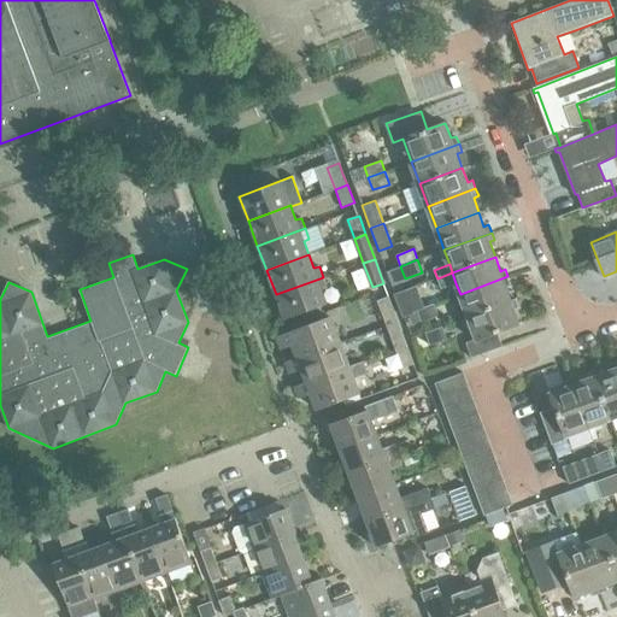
[(441,289),(456,283),(452,272),(438,278),(441,289)]
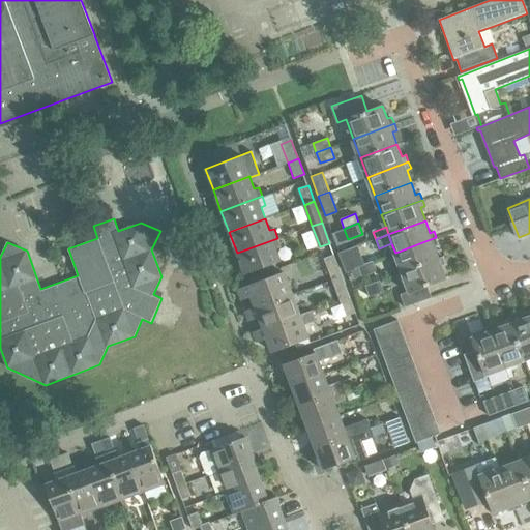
[(395,253),(402,271),(439,258),(435,245),(438,244),(436,237),(395,253)]
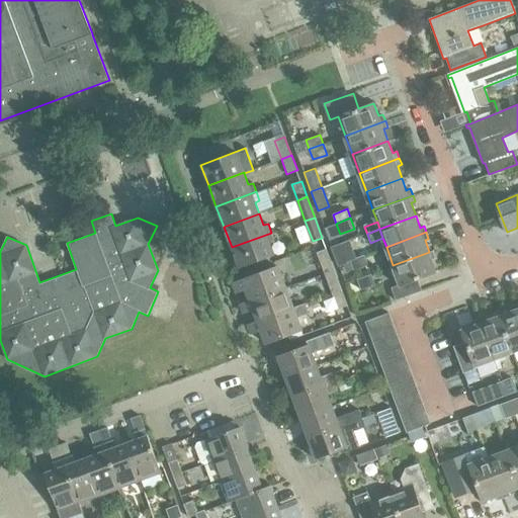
[(271,233),(232,247),(239,268),(274,255),(270,243),(274,242),(271,233)]
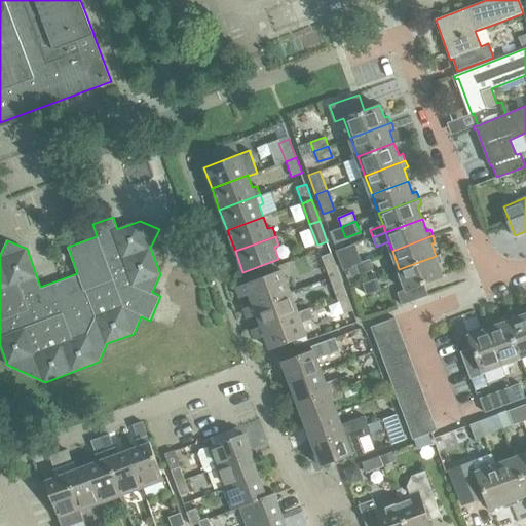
[(354,243),(337,251),(344,271),(355,267),(355,264),(362,262),(354,243)]
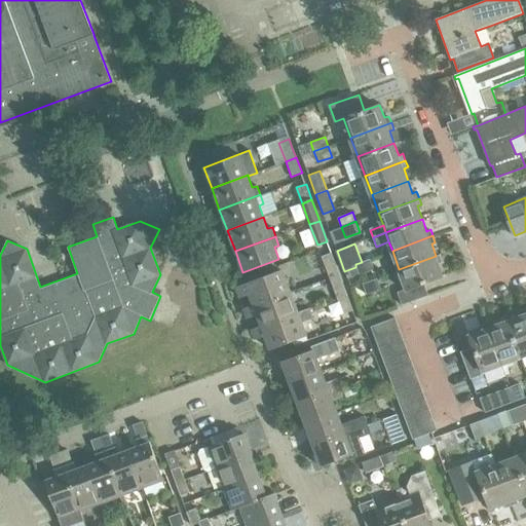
[(322,256),(330,277),(339,274),(332,253),(322,256)]
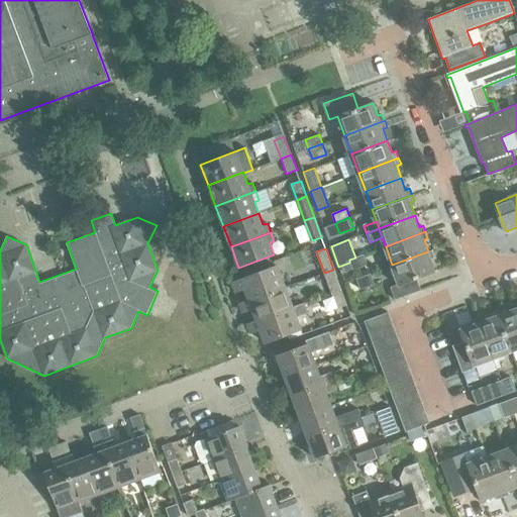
[(391,287),(396,300),(422,290),(417,278),(435,271),(430,259),(434,257),(432,249),(428,251),(392,265),(399,284),(391,287)]
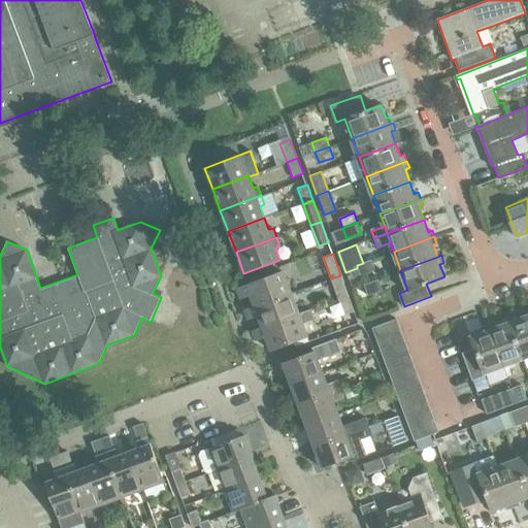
[(371,260),(357,265),(361,276),(375,271),(371,260)]
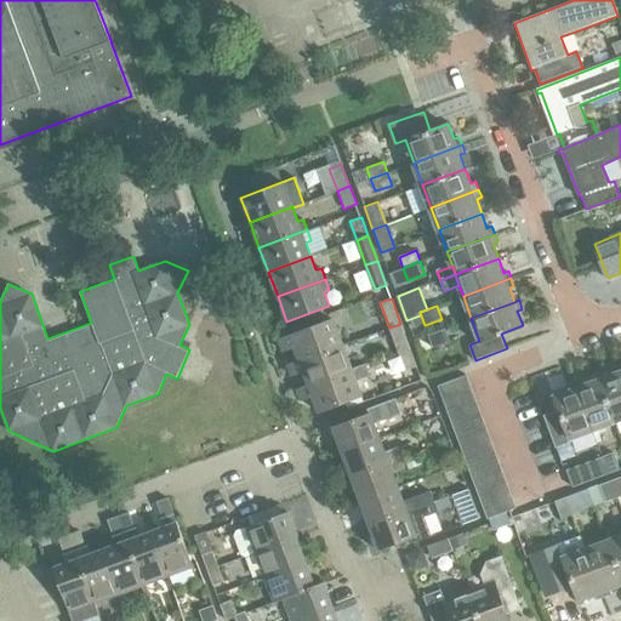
[(294,346),(300,360),(343,345),(334,319),(279,340),(283,349),(294,346)]
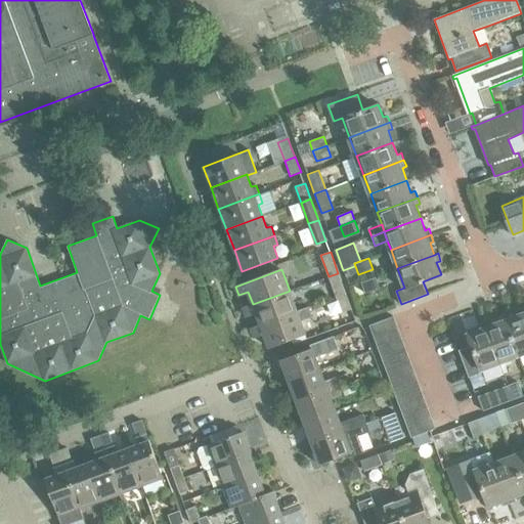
[(335,293),(344,289),(338,273),(329,276),(335,293)]
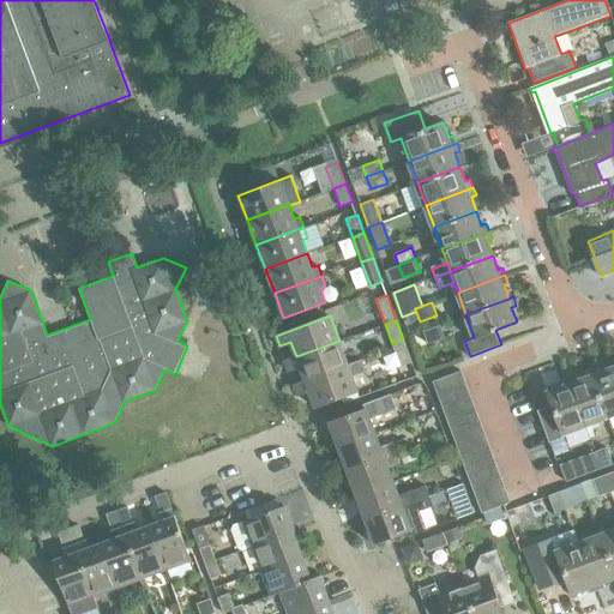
[(428,344),(445,338),(440,325),(423,331),(428,344)]
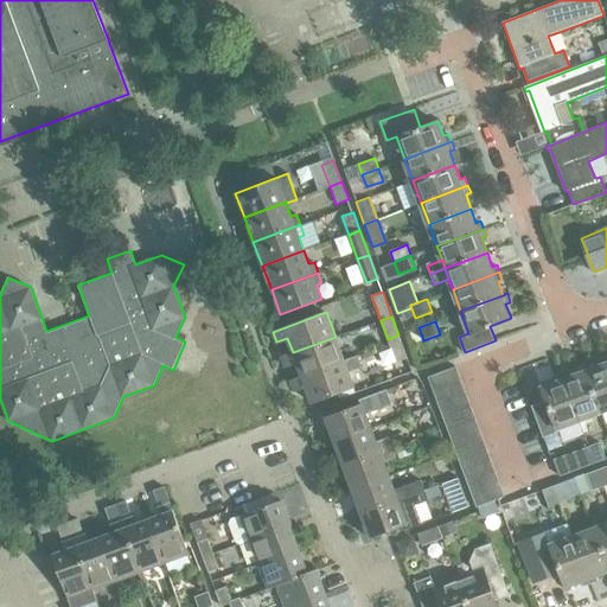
[(296,362),(302,377),(345,362),(336,337),(293,352),(282,357),(286,366),(296,362)]
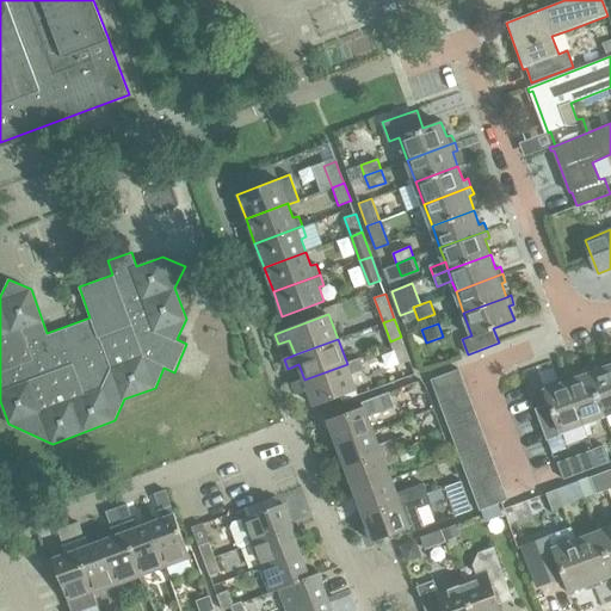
[(399,365),(411,360),(403,343),(393,347),(399,365)]
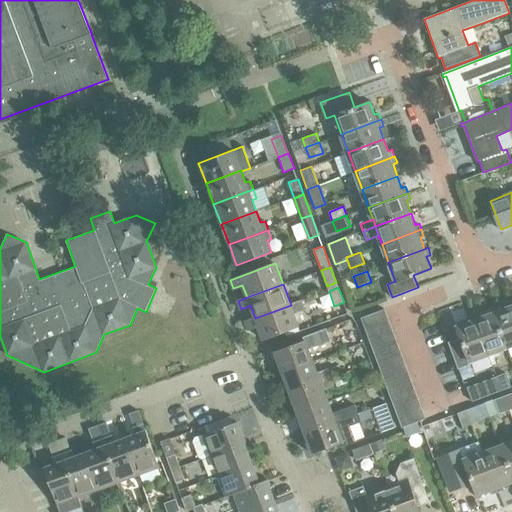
[(508,348),(511,346),(511,302),(511,301),(505,304),(506,308),(494,312),(508,348)]
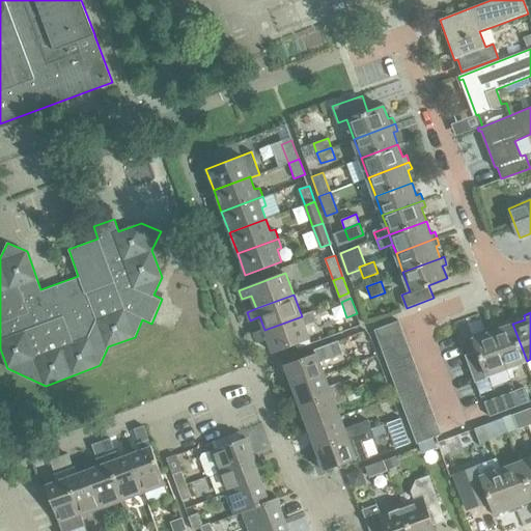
[(309,338),(305,326),(314,323),(311,313),(302,316),(264,330),(254,333),(257,341),(267,338),(272,352),(309,338)]
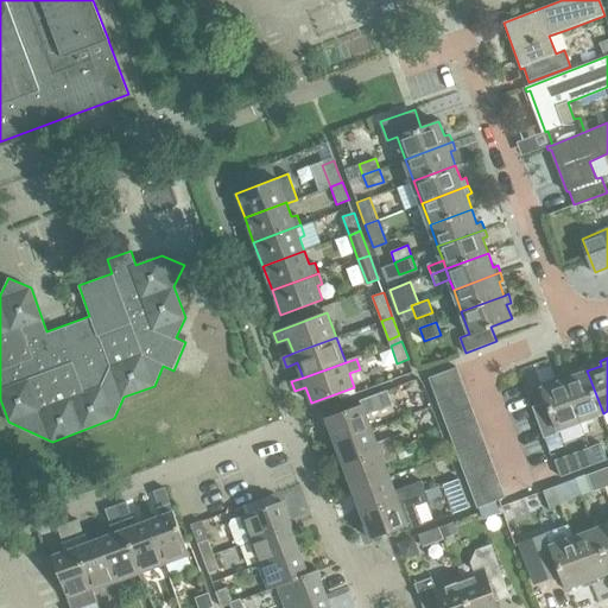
[(434,391),(463,380),(457,367),(429,378),(434,391)]
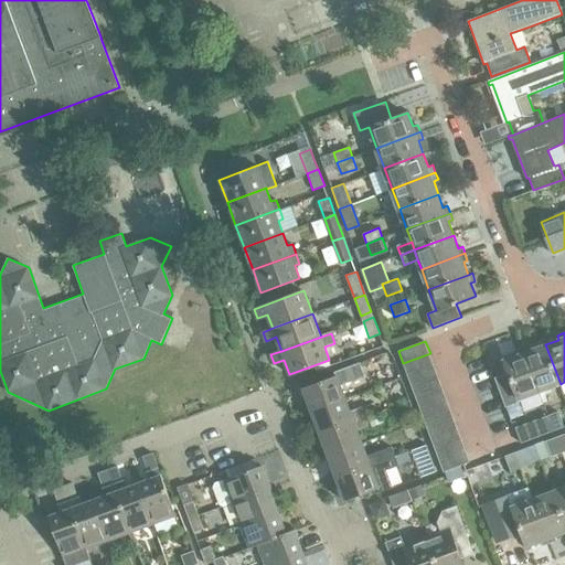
[(540,392),(561,384),(545,344),(532,350),(531,345),(524,348),(540,392)]
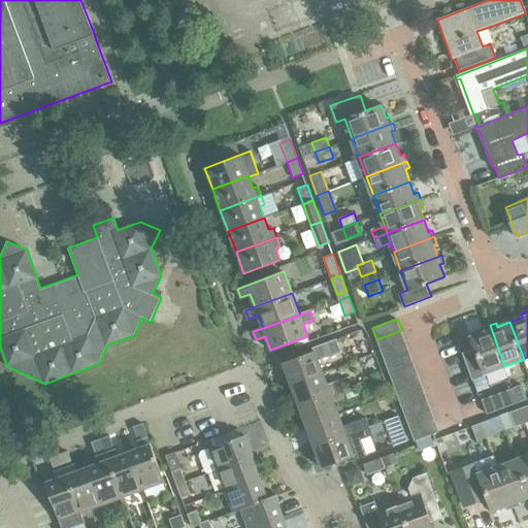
[(475,349),(461,354),(470,378),(485,373),(504,366),(490,325),(483,327),(484,331),(471,336),(475,348),(475,349)]
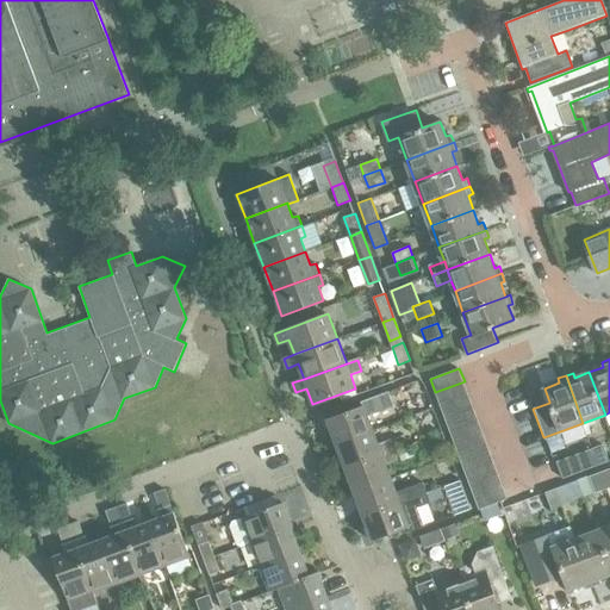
[(440,405),(470,394),(465,381),(435,392),(440,405)]
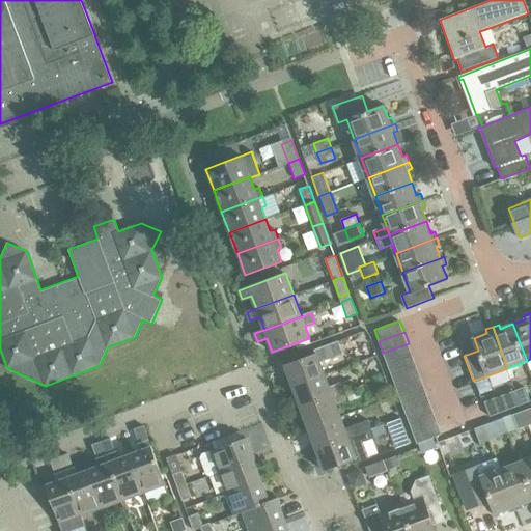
[(314,353),(283,365),(285,370),(287,369),(294,386),(325,374),(320,362),(331,358),(342,354),(337,341),(313,350),(314,353)]
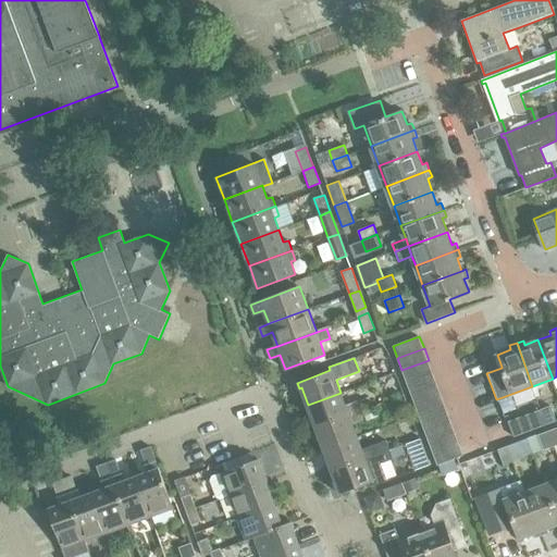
[(406,382),(433,372),(429,360),(401,370),(406,382)]
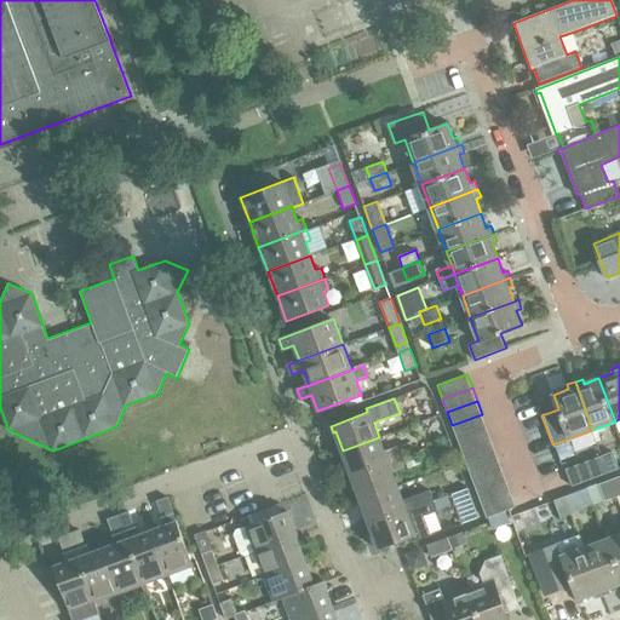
[(457,438),(487,428),(482,414),(452,425),(457,438)]
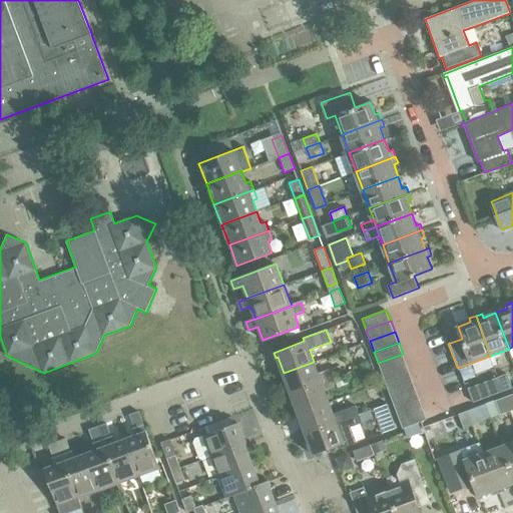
[(382,374),(407,365),(403,354),(378,363),(382,374)]
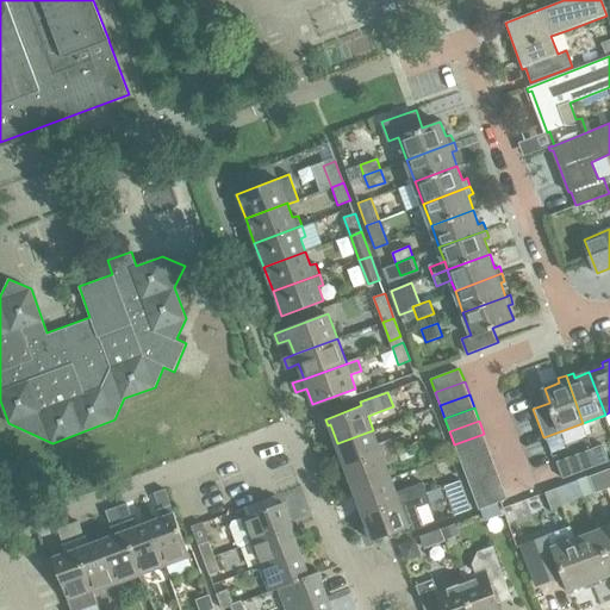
[(373,430),(337,443),(344,462),(342,464),(344,468),(394,450),(408,446),(404,435),(378,444),(373,430)]
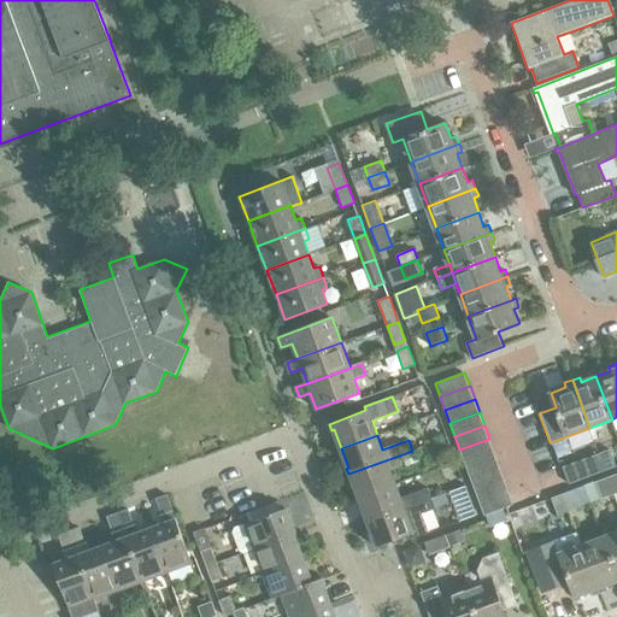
[(464,462),(494,452),(489,439),(459,450),(464,462)]
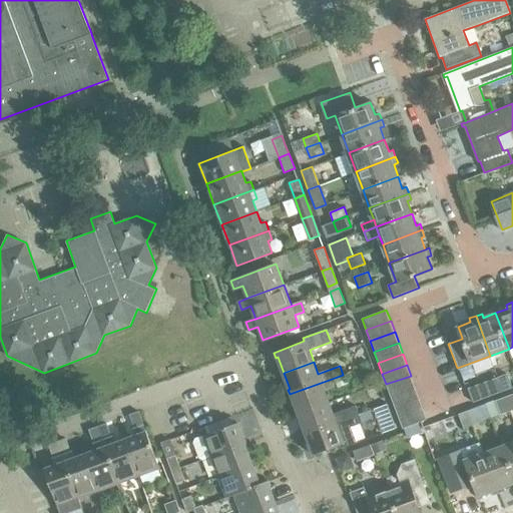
[(498,377),(503,391),(512,388),(508,374),(498,377)]
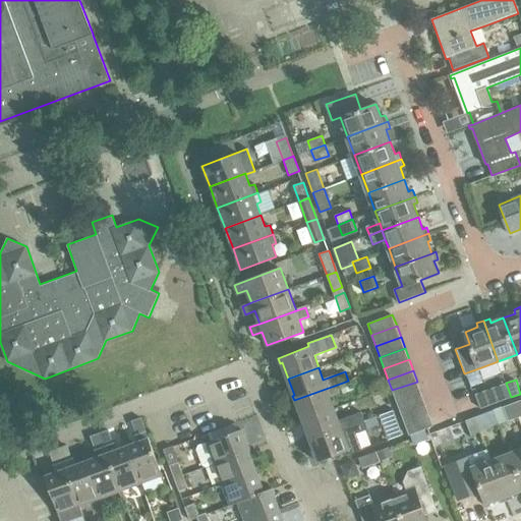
[(396,402),(421,393),(417,382),(392,390),(396,402)]
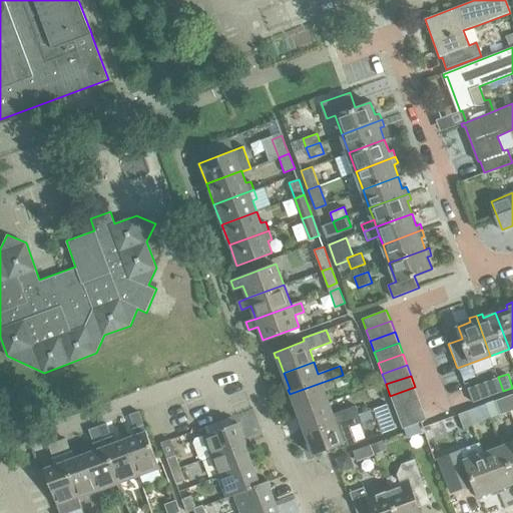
[(474,402),(503,391),(498,377),(469,388),(474,402)]
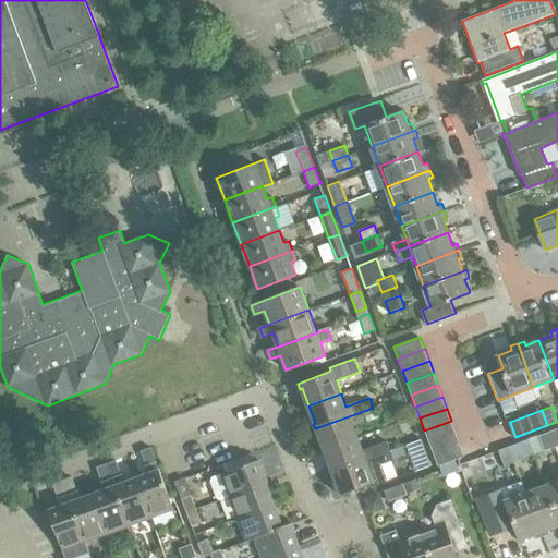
[(324,450),(358,438),(352,425),(364,421),(361,412),(315,428),(316,433),(317,433),(324,450)]
